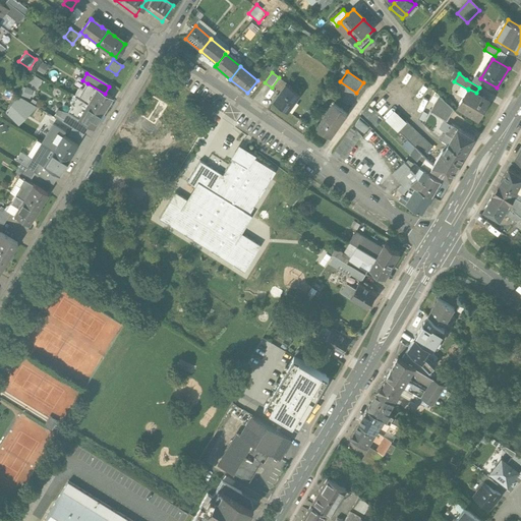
[(415,74),(407,83),(419,96),(428,88),(415,74)]
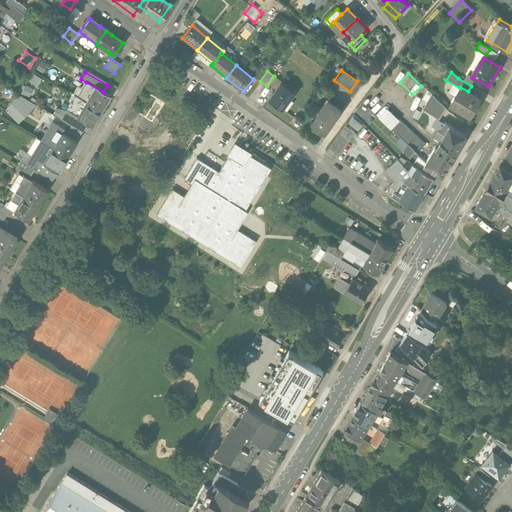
[(86,102),(100,111),(101,111),(110,96),(103,92),(86,82),(81,89),(78,87),(74,95),(86,103),(86,102)]
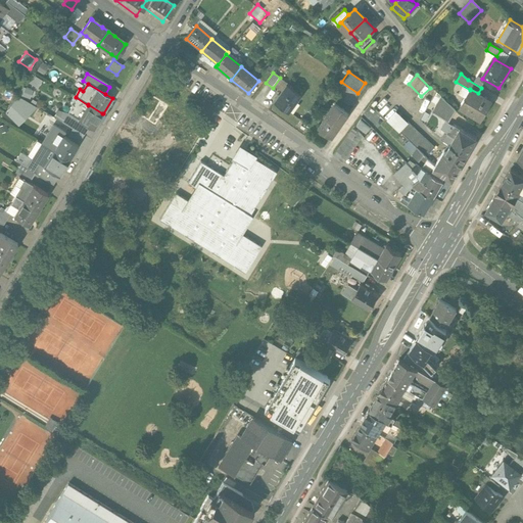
[(287,84),(274,102),(287,111),(294,101),(296,102),(301,95),(287,84)]
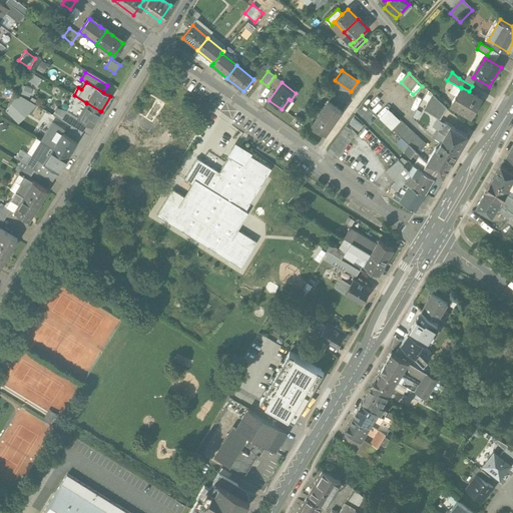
[(21,93),(28,96),(31,89),(25,85),(21,93)]
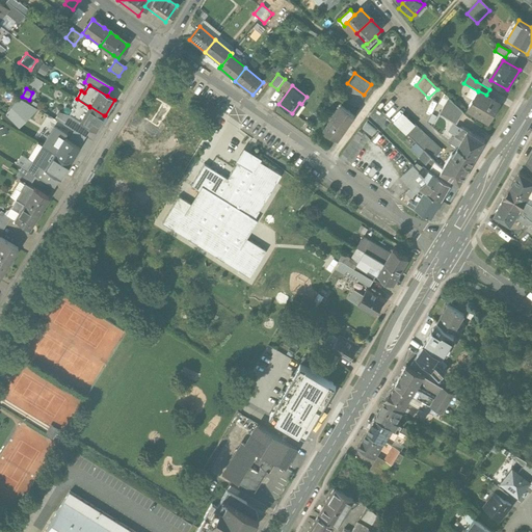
[(473,100),(468,110),(488,123),(500,103),(486,95),(478,90),(478,91),(477,92),(480,94),(476,102),(473,100)]
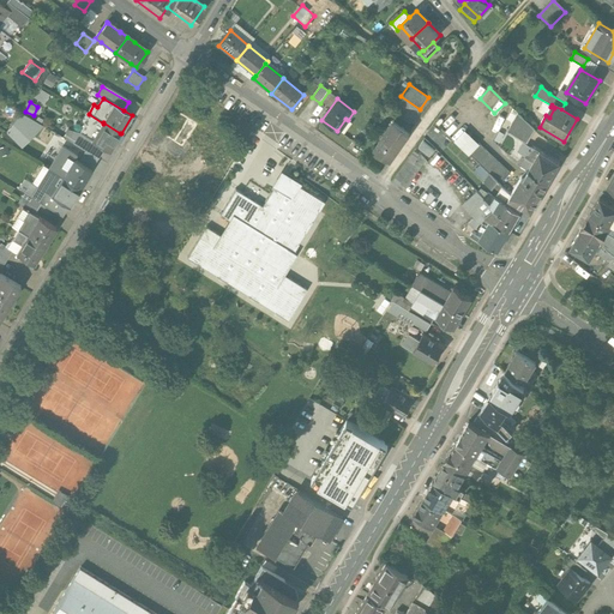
[(228,167),(239,146),(178,113),(163,138),(185,150),(180,160),(157,148),(145,168),(151,170),(134,199),(167,217),(182,187),(200,197),(210,181),(228,191),(239,172),(228,167)]
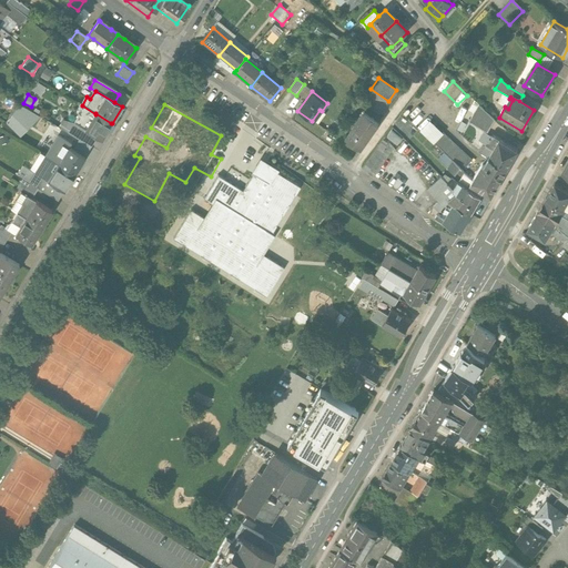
[(6,125),(20,134),(33,114),(19,105),(6,125)]
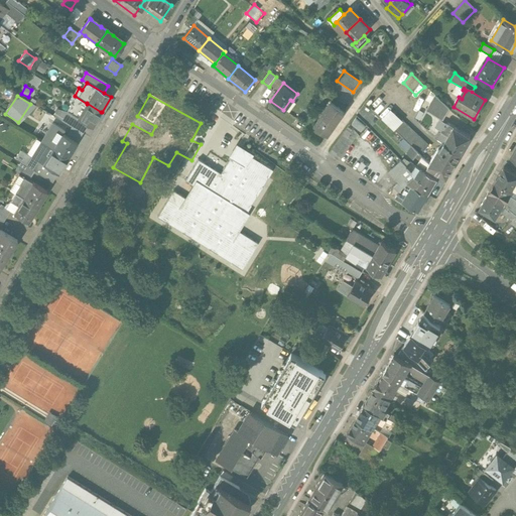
[(78,119),(88,125),(92,127),(101,112),(87,103),(87,104),(75,96),(70,103),(73,104),(68,112),(78,118),(78,119)]
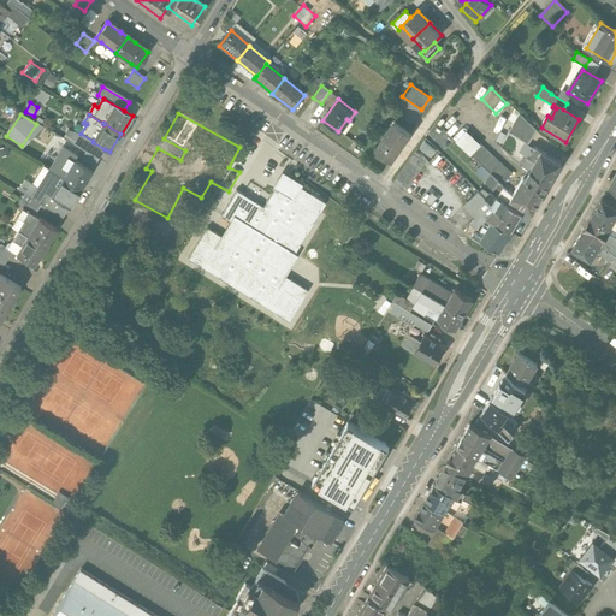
[(535,129),(520,114),(509,134),(527,144),(535,129)]
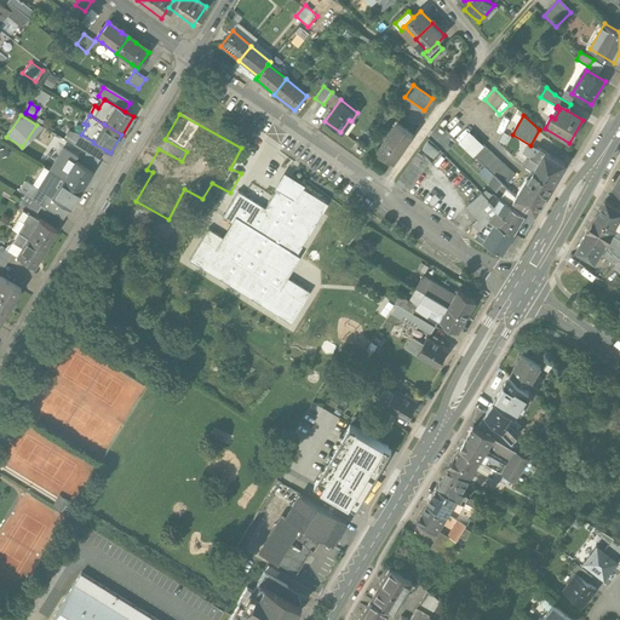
[(397,124),(378,151),(394,162),(413,135),(397,124)]
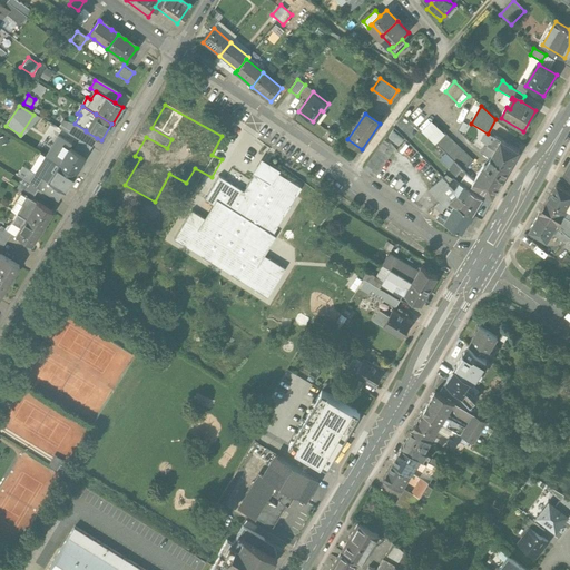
[(79,141),(90,148),(97,138),(86,131),(86,130),(75,124),(68,135),(79,141)]
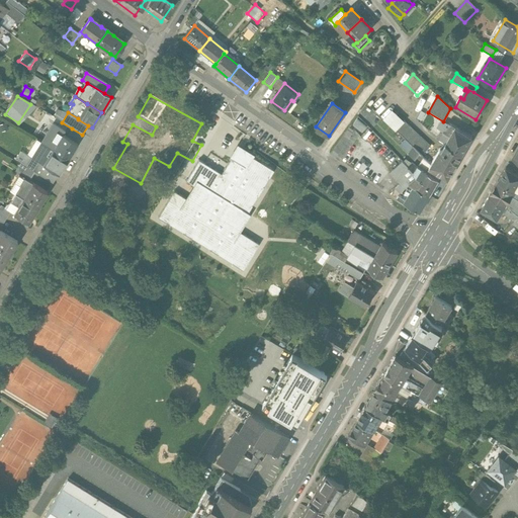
[(353,124),(362,131),(365,125),(356,119),(353,124)]
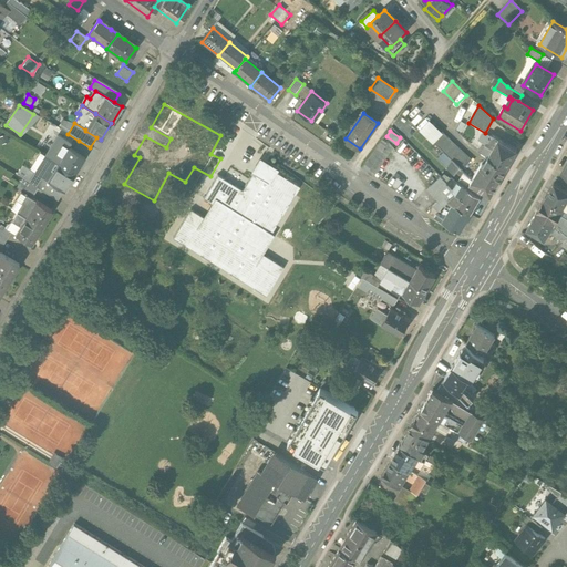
[(432,142),(452,160),(461,151),(442,133),(432,142)]
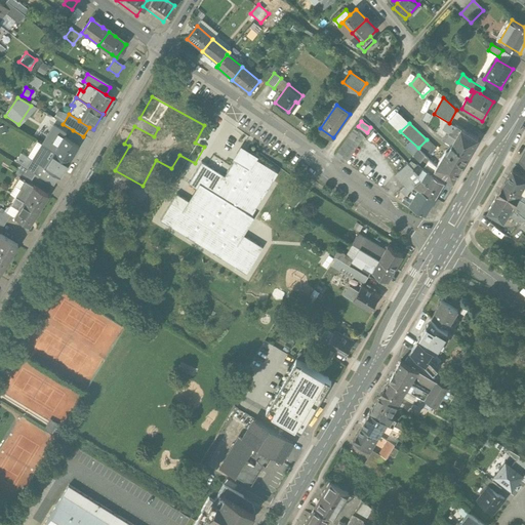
[(445,142),(451,146),(469,155),(478,138),(454,125),(445,142)]
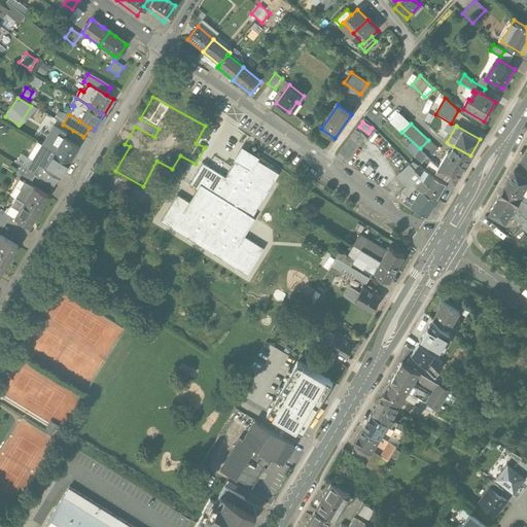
[(73,131),(68,139),(78,146),(83,137),(73,131)]
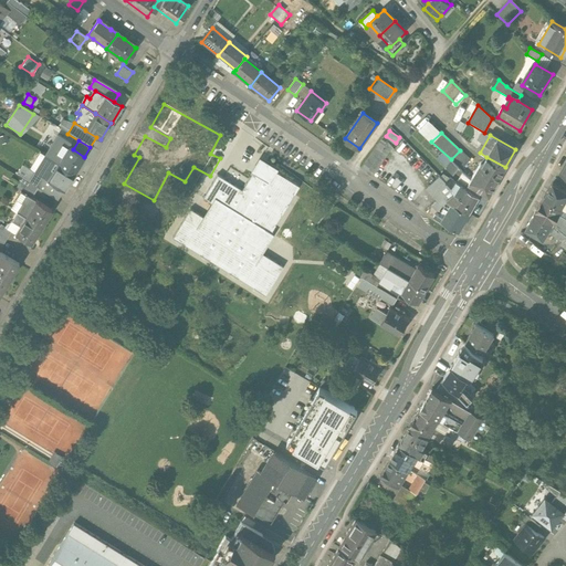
[(67,147),(58,164),(74,174),(84,157),(73,149),(67,147)]
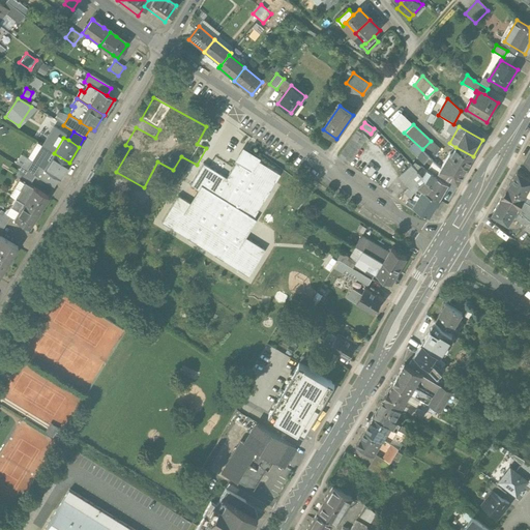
[(431,141),(422,149),(422,150),(431,156),(432,158),(440,150),(431,141)]
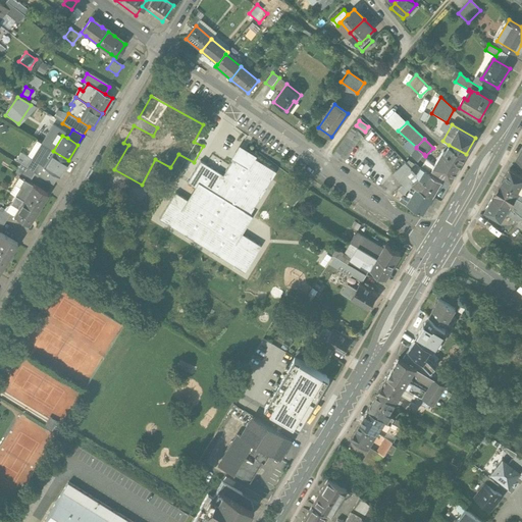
[(42,145),(33,159),(40,164),(58,175),(68,160),(53,151),(42,145)]
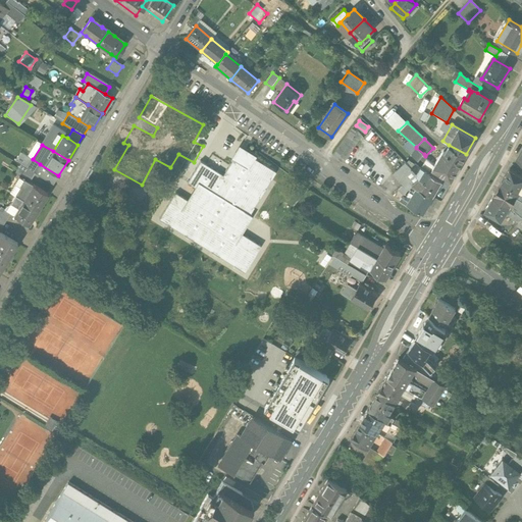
[(449,145),(446,151),(462,160),(466,154),(449,145)]
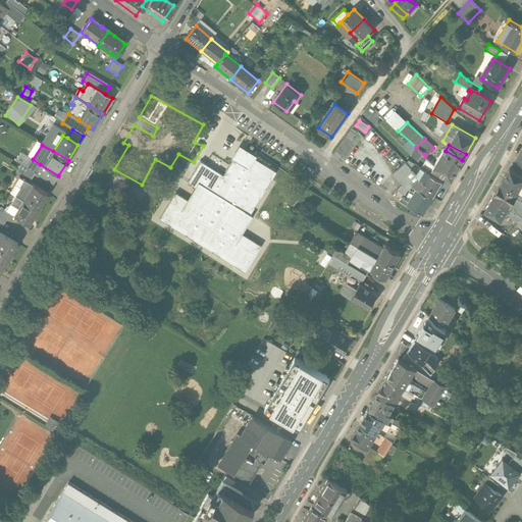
[(424,154),(416,148),(411,154),(419,161),(424,154)]
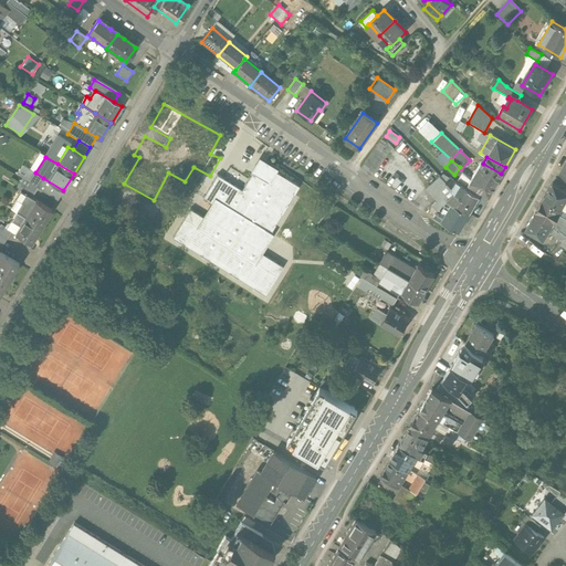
[(190,211),(173,240),(185,248),(185,247),(186,244),(201,253),(200,255),(200,257),(209,262),(210,261),(211,259),(231,271),(229,273),(229,274),(239,280),(239,279),(240,276),(255,286),(254,289),(253,289),(265,296),(283,268),(255,251),(266,232),(270,234),(275,226),(274,224),(272,223),(279,215),(280,216),(281,216),(287,205),(285,203),(291,194),(293,196),(299,187),(260,163),(242,191),(217,176),(203,199),(216,208),(208,221),(190,211)]
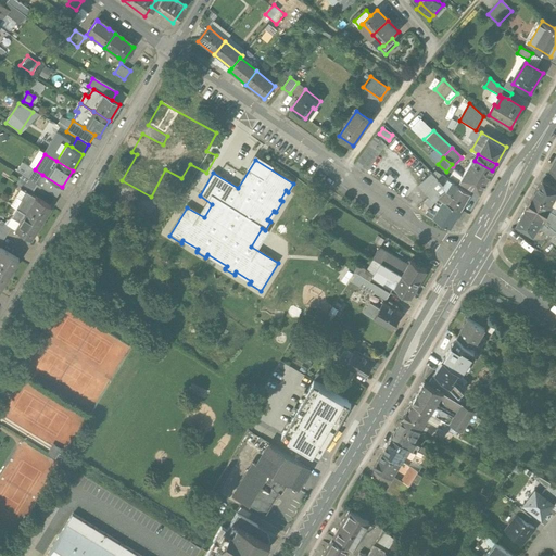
[(474,187),(481,191),(492,171),(475,161),(472,160),(460,179),(474,187)]
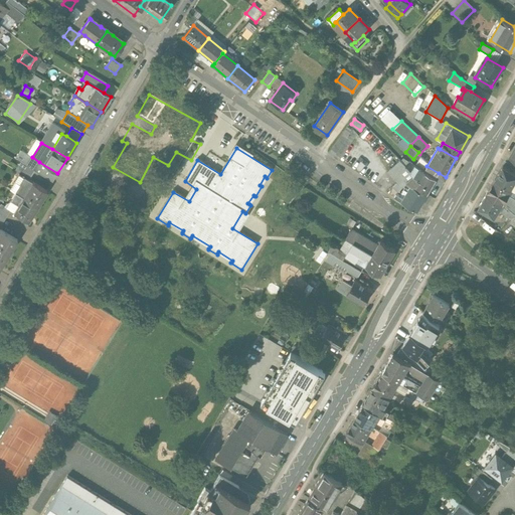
[(25,165),(30,157),(20,151),(15,159),(21,163),(25,165)]
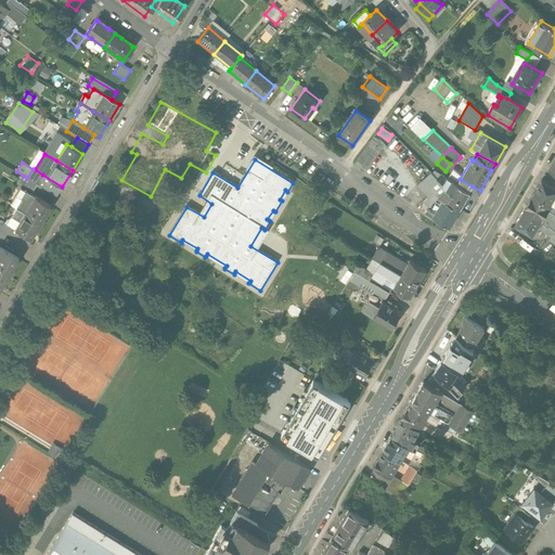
[(27,179),(37,184),(42,175),(35,169),(33,168),(33,169),(27,178),(27,179)]
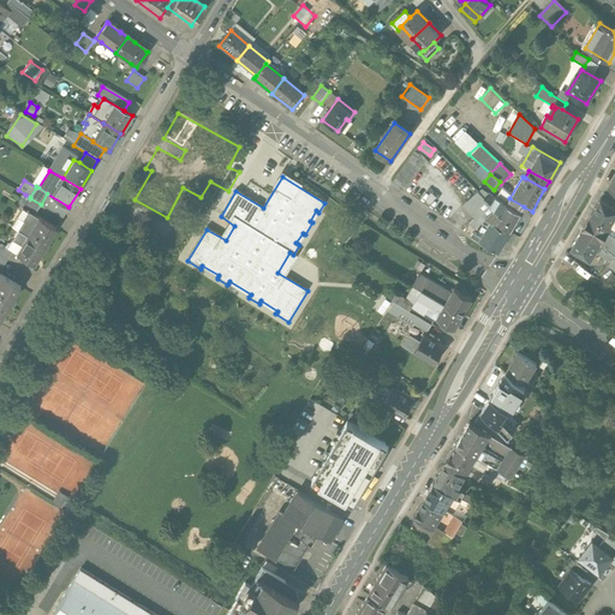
[(47,193),(41,204),(63,218),(69,207),(47,193)]
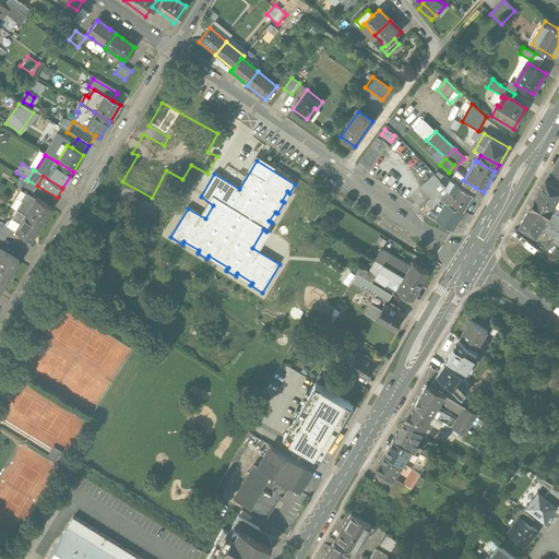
[(452,204),(463,211),(473,193),(460,186),(443,176),(440,181),(450,191),(449,191),(456,195),(455,198),(452,204)]
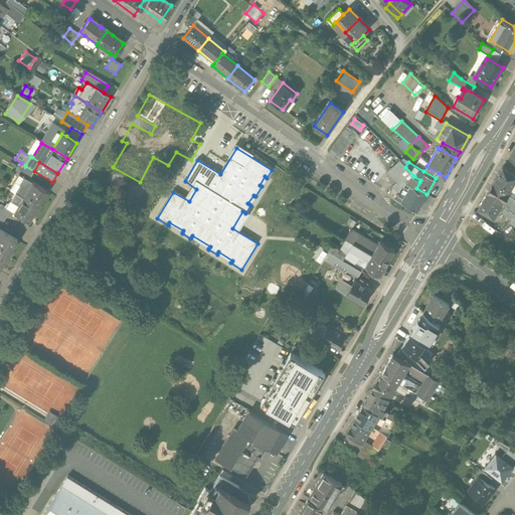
[(19,175),(25,166),(25,165),(21,163),(15,173),(19,175)]
